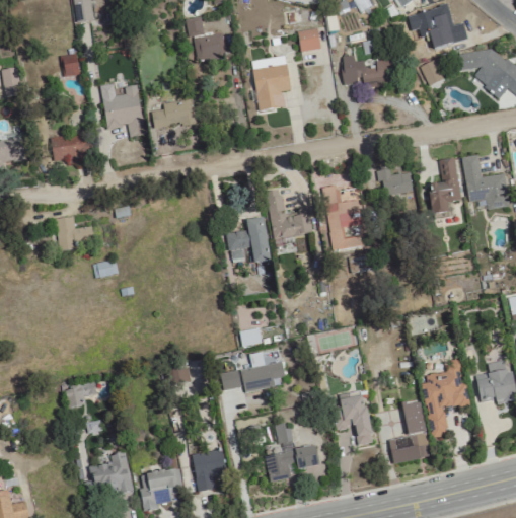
[(73,0),(75,22),(93,21),(91,0),(73,0)]
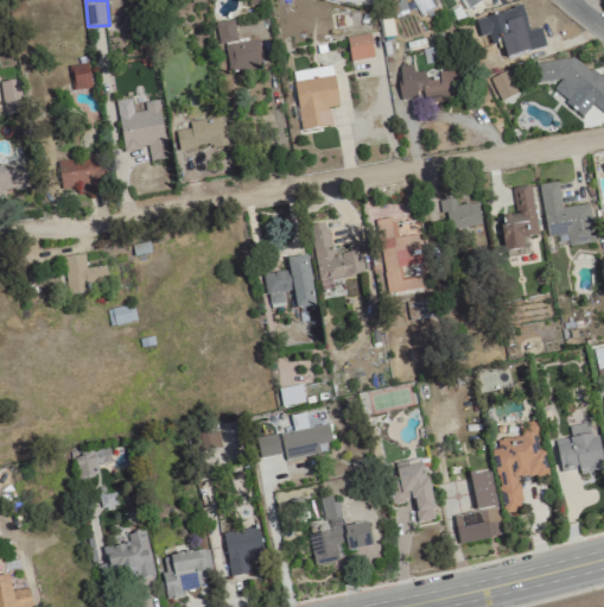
[(262,39),(240,42),(237,20),(221,23),(226,71),(266,68),(262,39)]
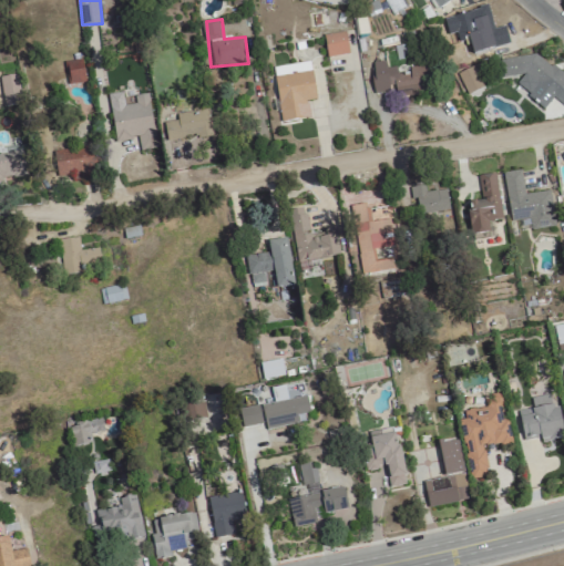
[(351,53),(348,31),(326,35),(330,58),(351,53)]
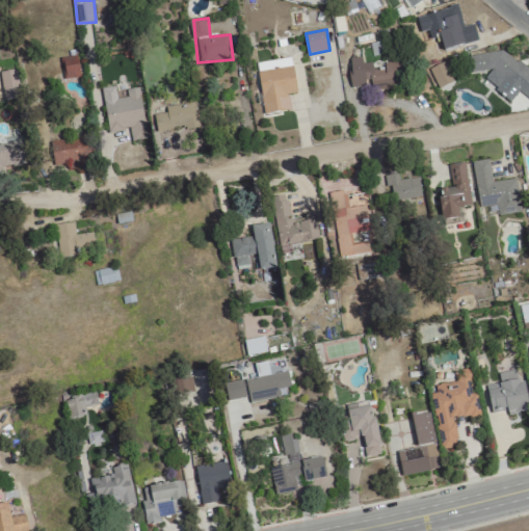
[(473,73),(494,70),(486,78),(498,86),(499,91),(511,102),(521,90),(528,97),(528,67),(521,61),(518,61),(504,51),(471,55),(473,73)]
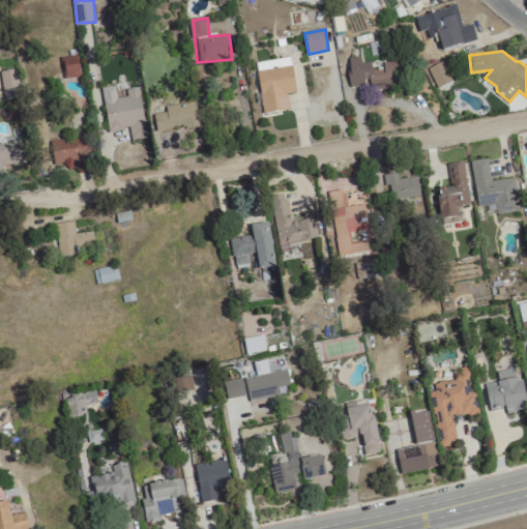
[(62,57),(66,78),(82,76),(79,54),(62,57)]
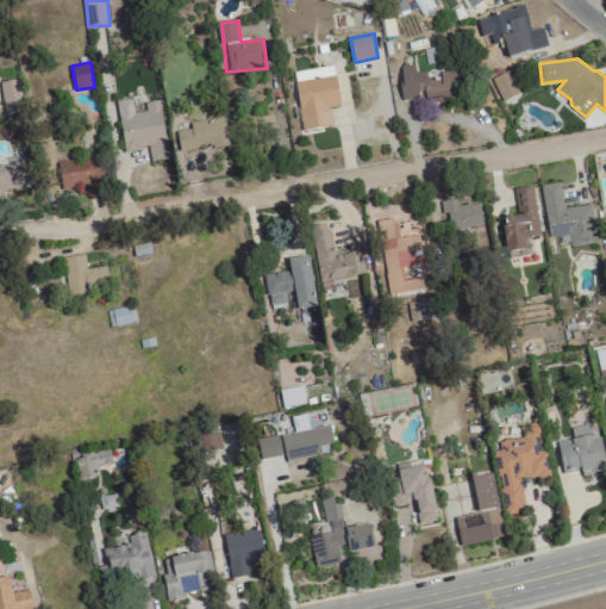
[(426,105),(468,99),(464,72),(430,76),(429,72),(418,73),(417,66),(401,67),(405,100),(425,98),(426,105)]
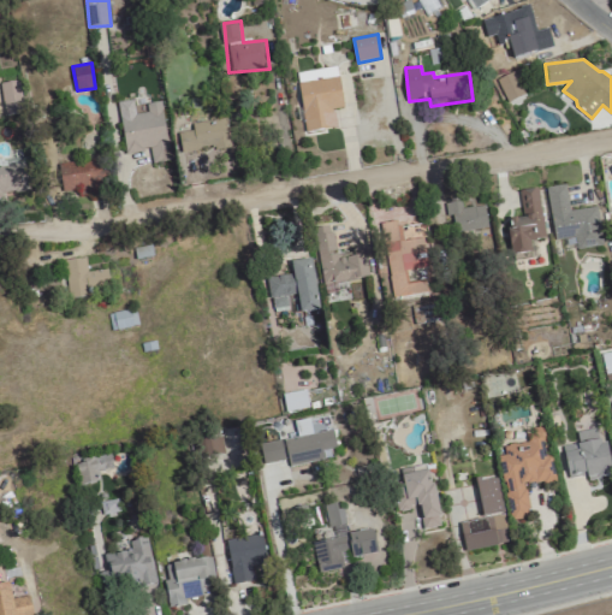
[(299,71),(307,132),(339,128),(337,108),(345,107),(342,76),(338,77),(337,67),(299,71)]
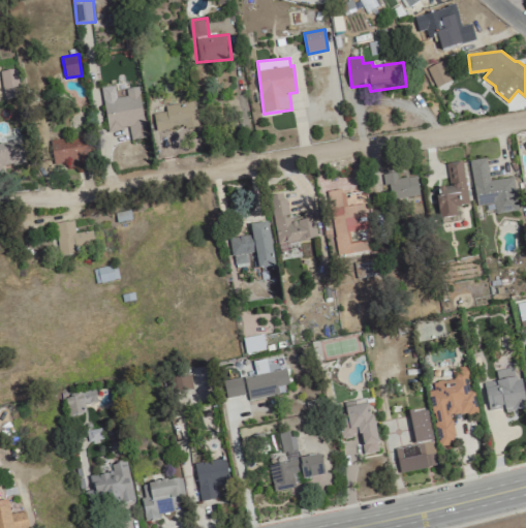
[(430,67),(437,87),(452,82),(444,62),(430,67)]
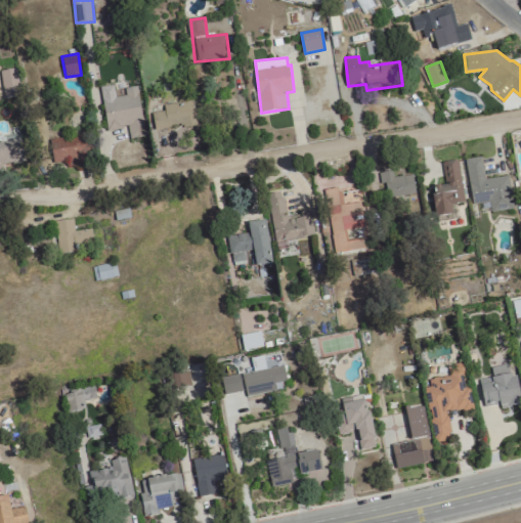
[(22,94),(19,69),(3,70),(5,96),(22,94)]
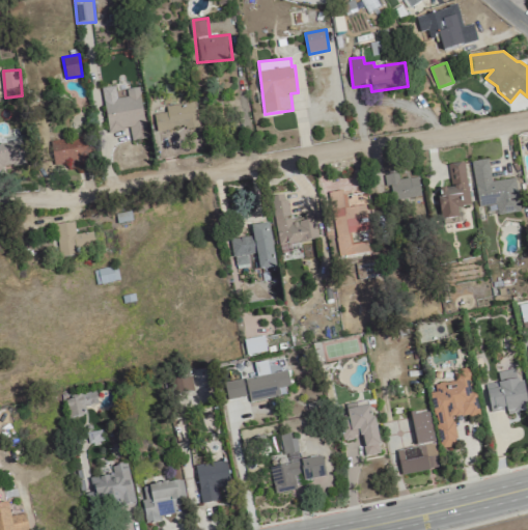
[(142,87),(129,88),(130,96),(118,99),(117,86),(104,87),(109,132),(132,129),(133,140),(148,138),(142,87)]
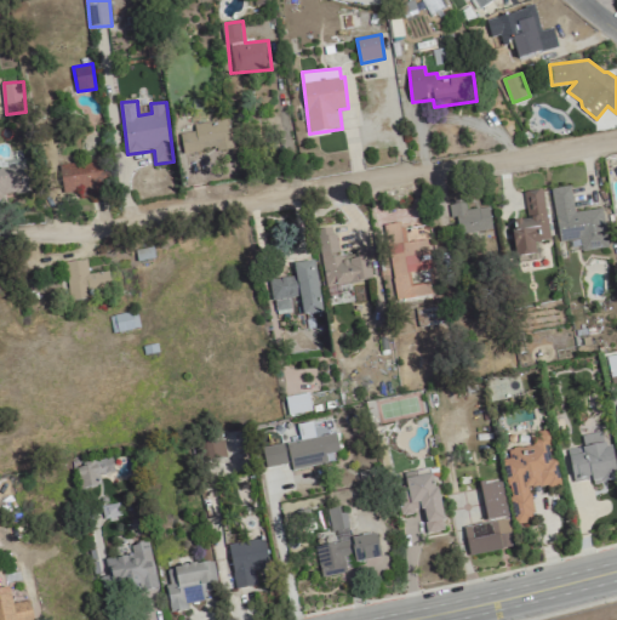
[(186,152),(218,148),(218,151),(234,149),(230,119),(196,123),(196,131),(184,132),(186,152)]
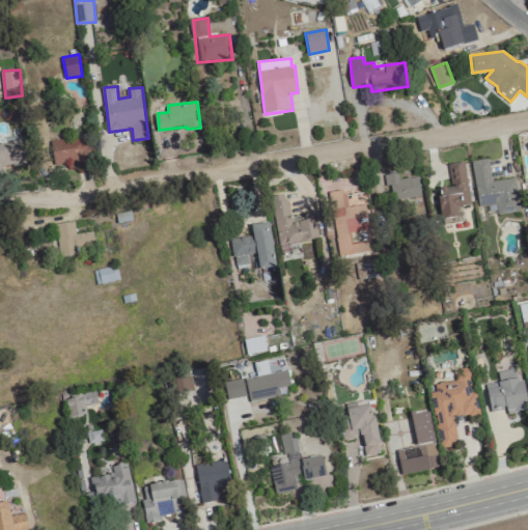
[(0,136),(0,170),(4,170),(3,166),(27,163),(24,134),(0,136)]
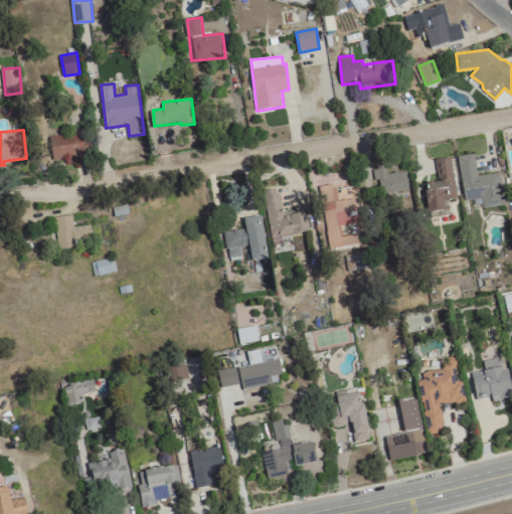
[(88,132),(50,136),(52,160),(63,159),(64,163),(91,160),(88,132)]
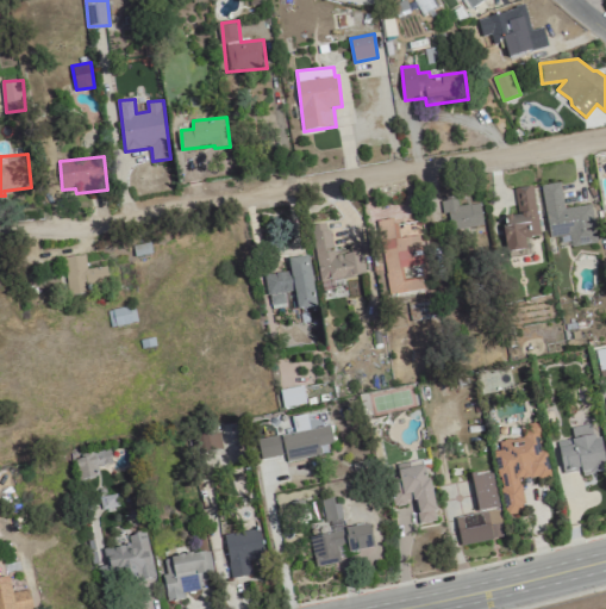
[(543,185),(551,237),(570,234),(573,247),(599,242),(593,204),(567,209),(562,181),(543,185)]
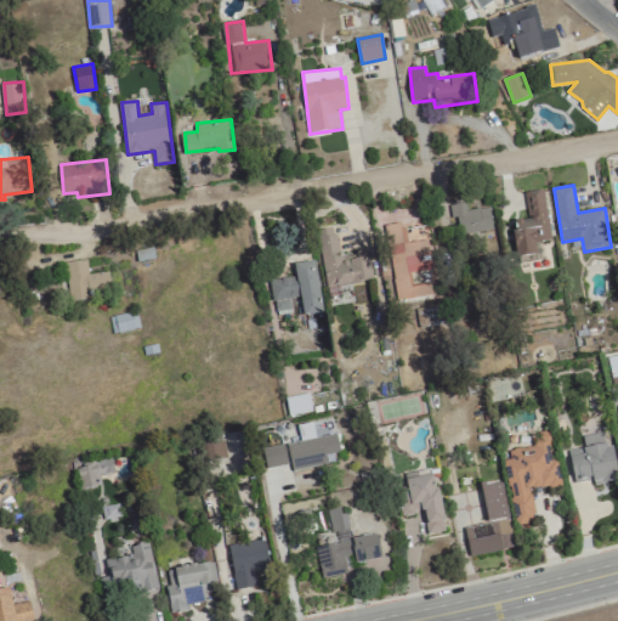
[(553,241),(545,190),(527,192),(531,219),(515,221),(520,261),(539,259),(537,243),(553,241)]
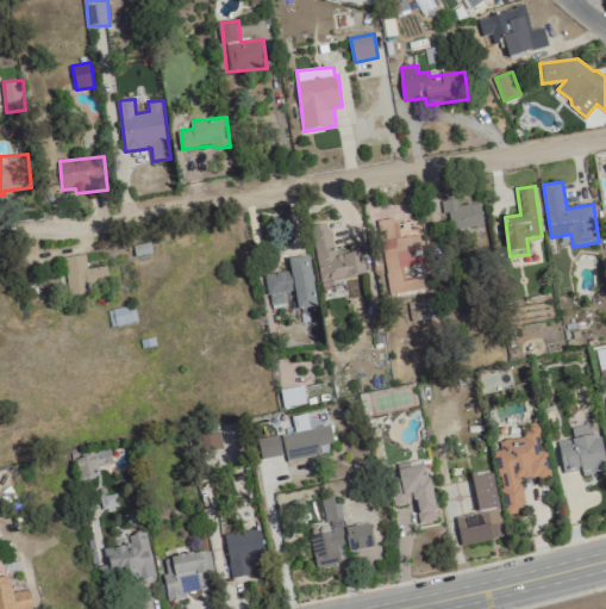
[(485,224),(481,203),(458,206),(457,199),(445,200),(450,230),(485,224)]
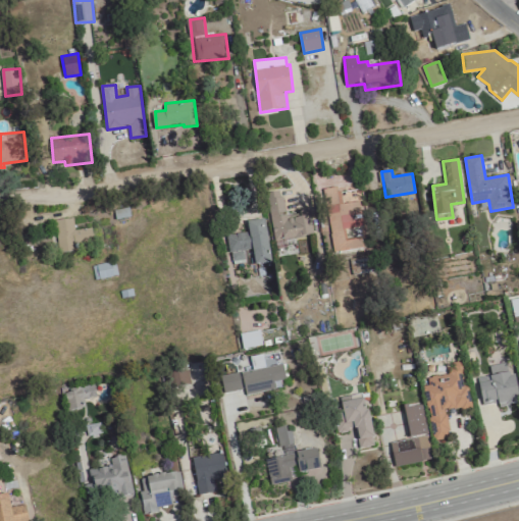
[(325,189),(334,252),(364,248),(362,237),(348,239),(347,228),(365,225),(361,200),(343,203),(341,186),(325,189)]
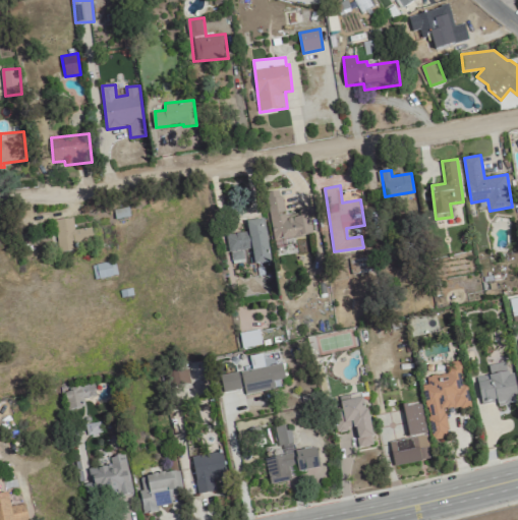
[(275,241),(314,235),(310,210),(286,214),(282,187),(267,189),(275,241)]
